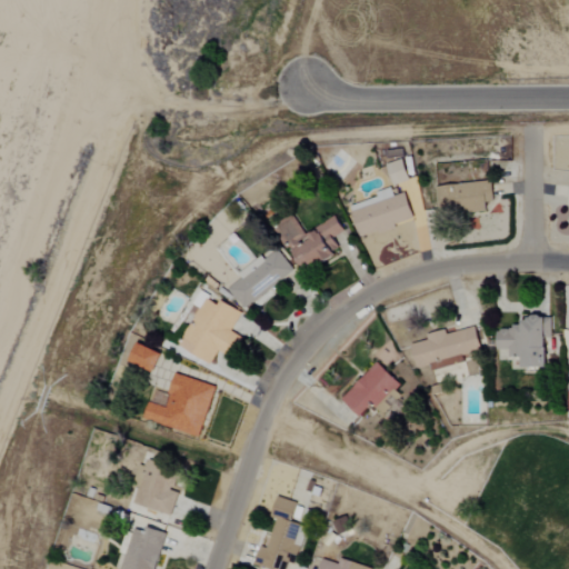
[(386,166),(393,187),(411,181),(403,160),(386,166)]
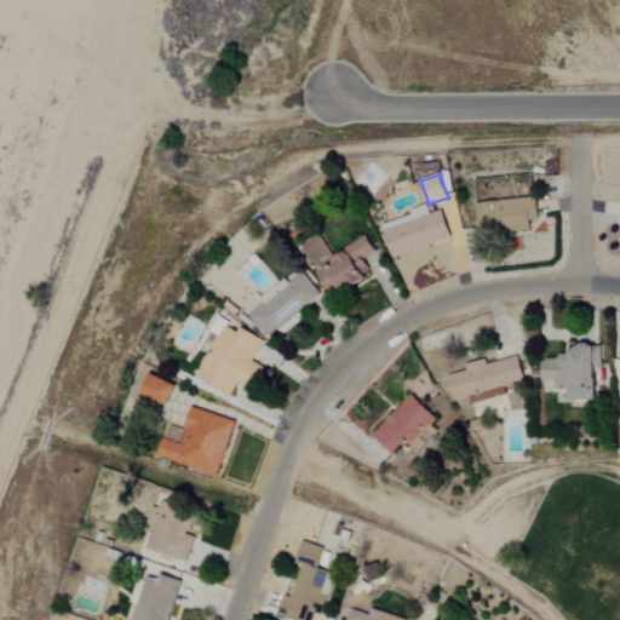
[(539,220),(538,199),(480,202),(481,233),(532,230),(530,222),(539,220)]
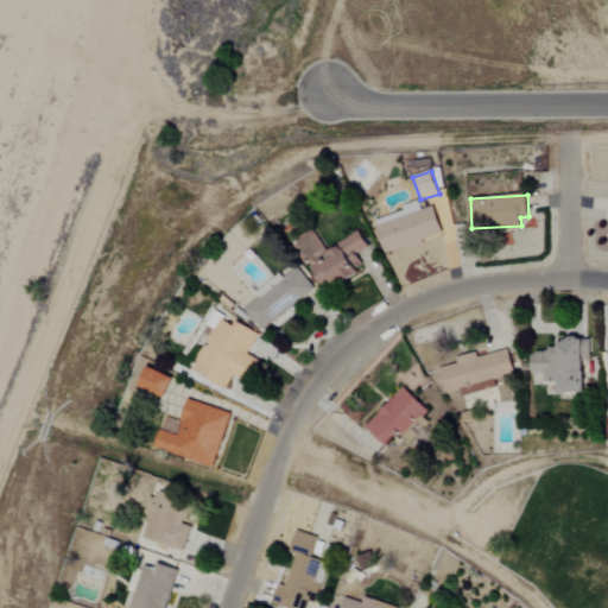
[(443,236),(435,207),(375,226),(385,255),(443,236)]
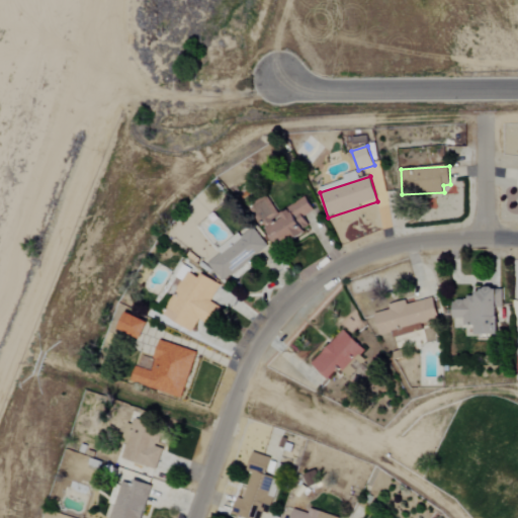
[(315,213),(308,199),(270,217),(272,220),(266,222),(279,249),(308,236),(300,220),(315,213)]
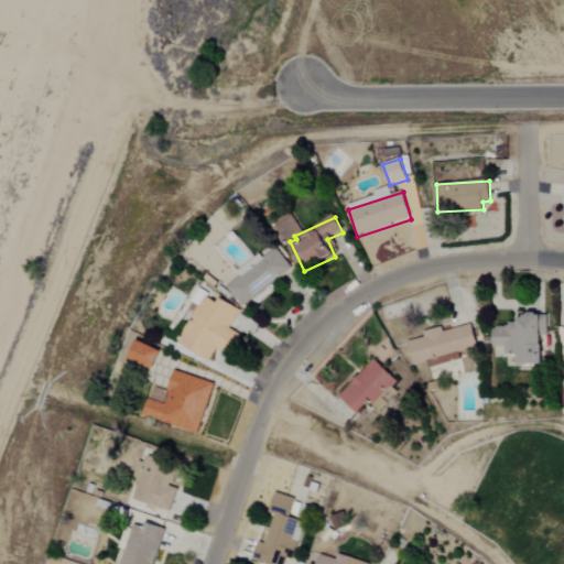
[(226,286),(241,307),(291,270),(277,249),(226,286)]
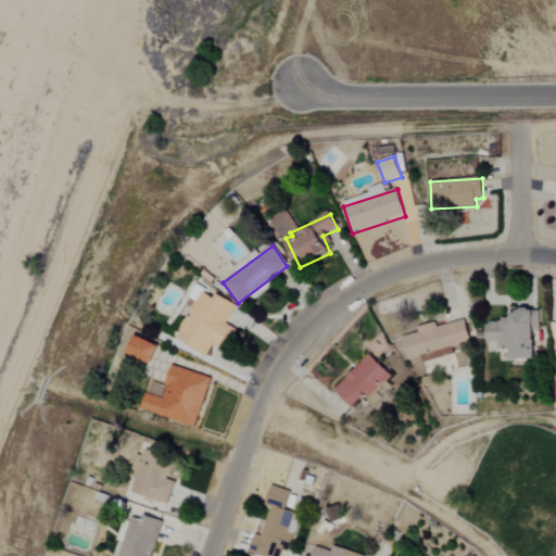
[(234,268),(237,274),(257,255),(254,251),(234,268)]
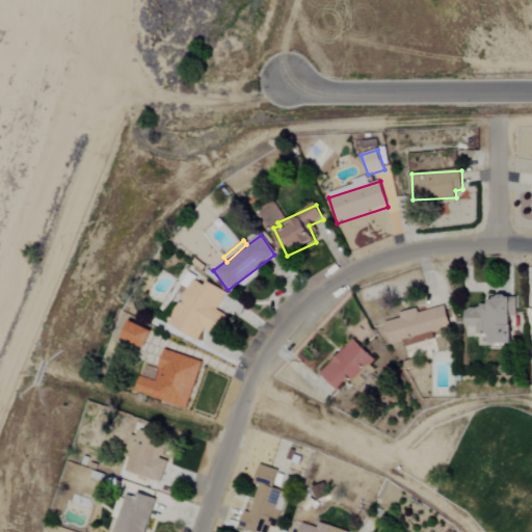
[(225,292),(207,283),(205,286),(190,278),(168,326),(198,340),(204,328),(218,336),(228,316),(216,311),(225,292)]
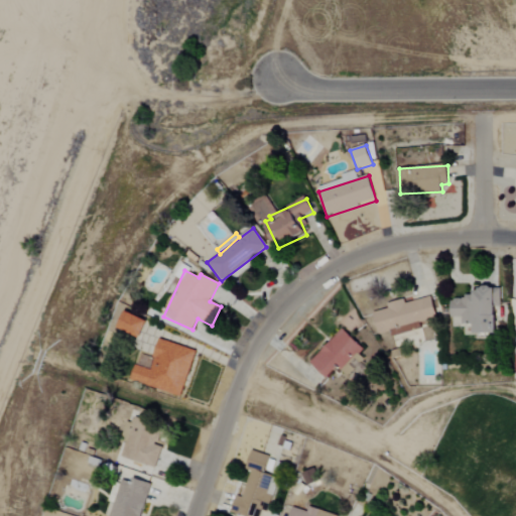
[(496,289),(474,289),(474,296),(452,297),(452,317),(463,317),(463,326),(476,325),(476,335),(497,335),(496,289)]
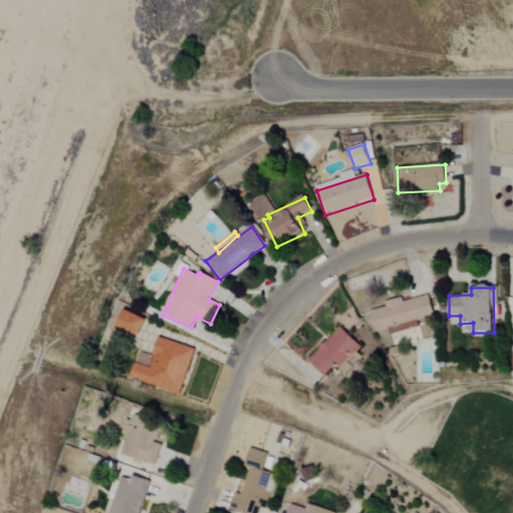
[(372,312),(377,333),(391,330),(392,335),(419,328),(418,321),(434,317),(430,296),(402,302),(401,298),(384,302),(386,308),(372,312)]
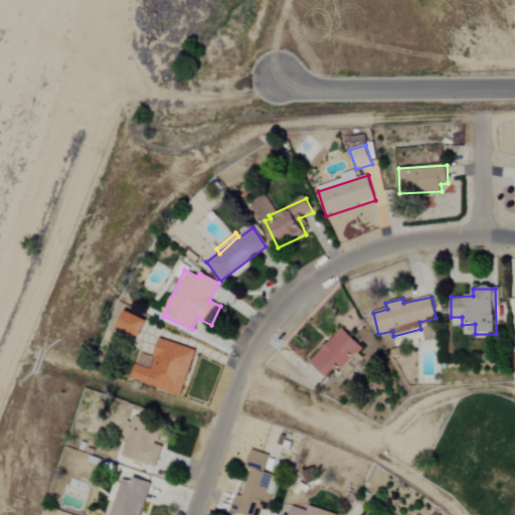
[(119,329),(142,336),(148,320),(124,312),(119,329)]
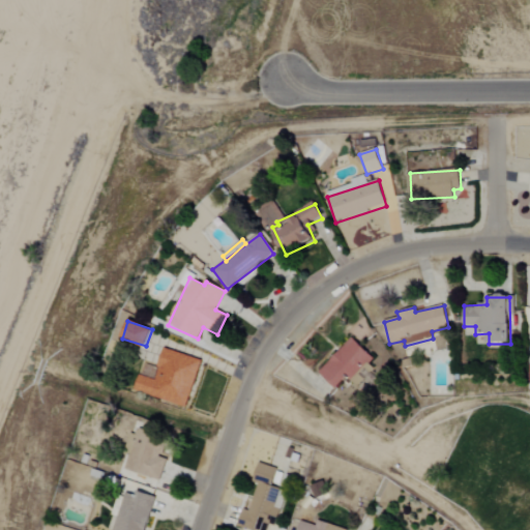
[(319,374),(336,389),(346,378),(357,387),(364,380),(371,386),(377,380),(366,372),(377,360),(351,337),(319,374)]
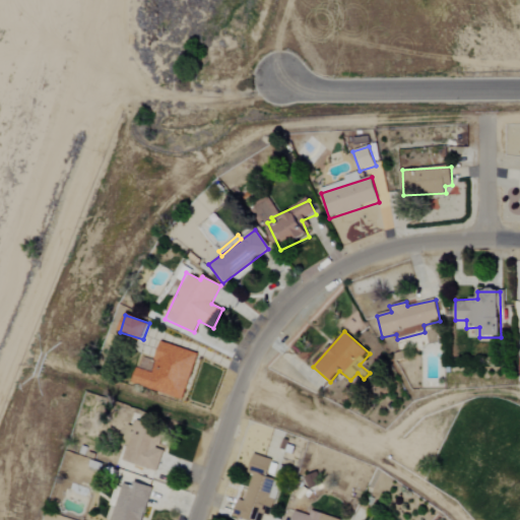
[(198,353),(161,342),(152,372),(149,371),(152,361),(140,356),(132,384),(185,400),(198,353)]
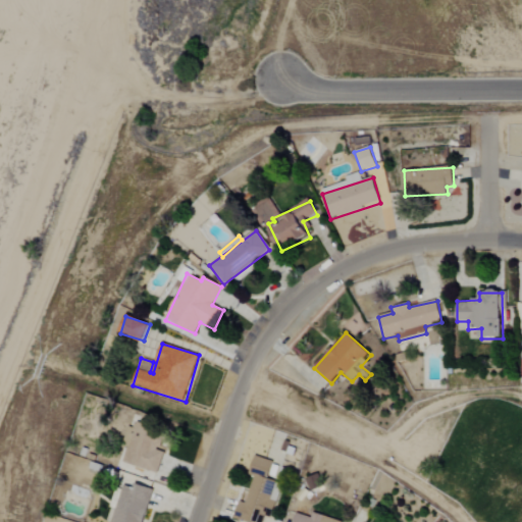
[(158,474),(170,433),(133,423),(120,463),(158,474)]
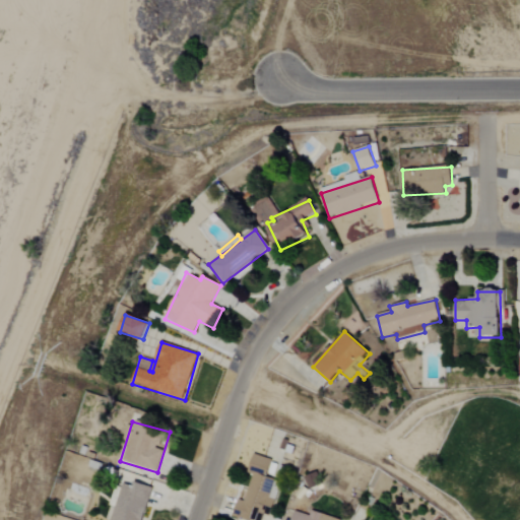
[(279,481),(267,478),(272,460),(255,455),(246,491),(241,489),(234,517),(244,519),(257,519),(259,513),(270,517),(279,481)]
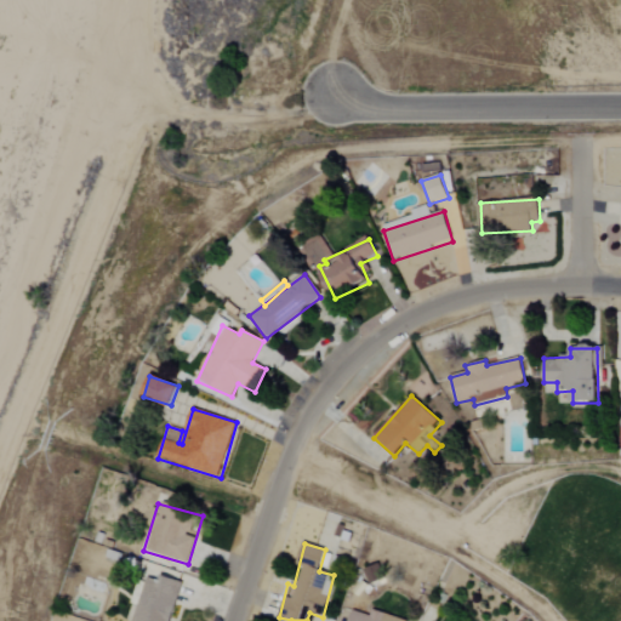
[(383,579),(379,565),(366,569),(371,584),(383,579)]
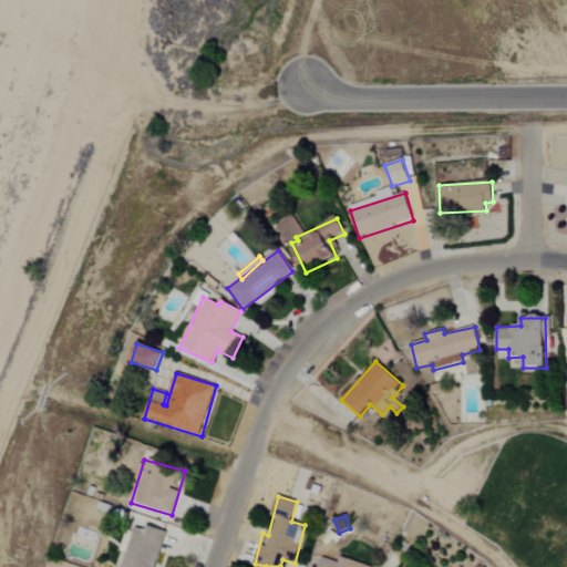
[(155,566),(165,533),(133,525),(122,566),(155,566)]
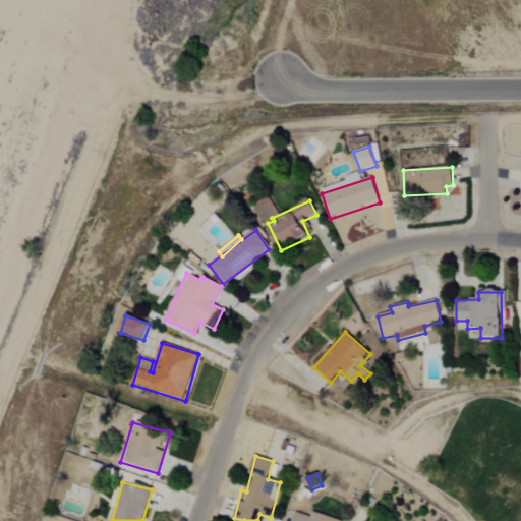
[(292,520),(332,520),(296,509),(292,520)]
